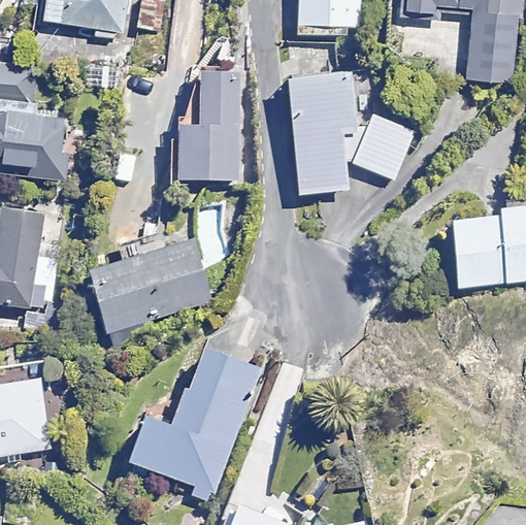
[(123,41),(128,0),(45,0),(43,23),(98,29),(97,38),(123,41)]
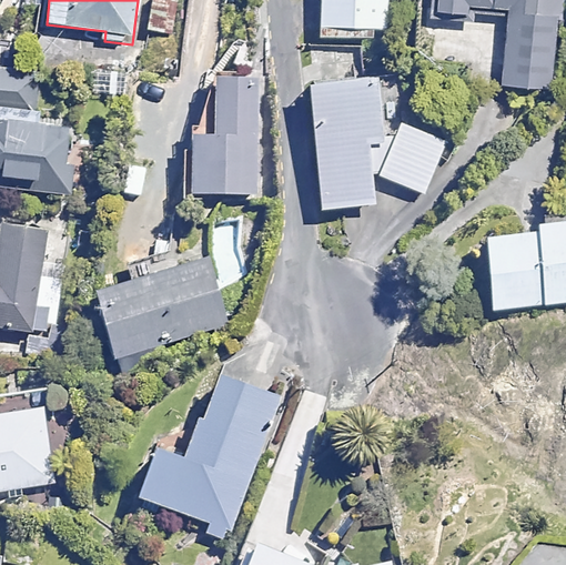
[(391,0),(321,0),(321,37),(360,38),(360,32),(391,32),(391,0)]
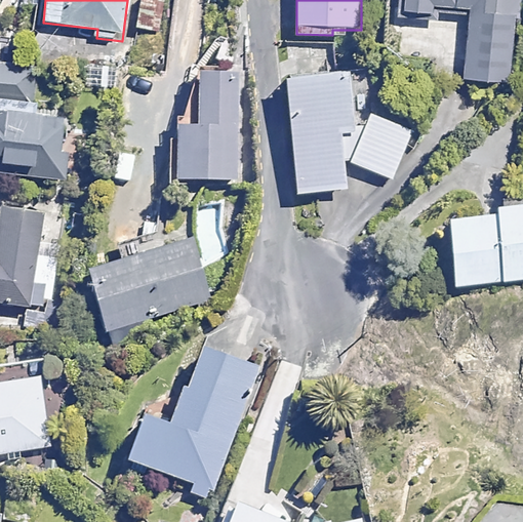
[(396,0),(396,11),(406,11),(405,26),(443,29),(445,14),(473,16),(468,82),(515,85),(521,0),(396,0)]
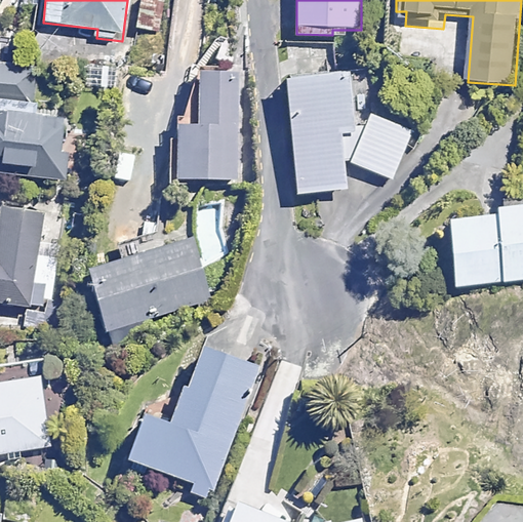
[(369,111),(365,124),(354,125),(349,65),(284,70),(294,191),(347,186),(345,158),(396,182),(412,128),(369,111)]
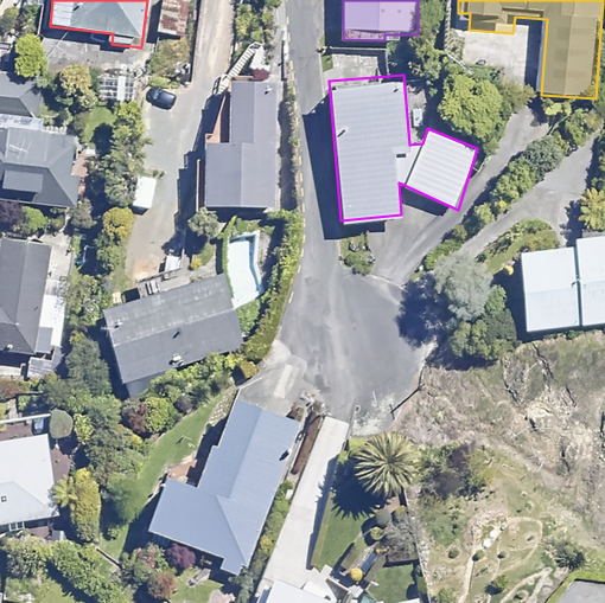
[(74,136),(39,130),(46,84),(0,77),(0,199),(75,210),(80,177),(69,175),(74,136)]
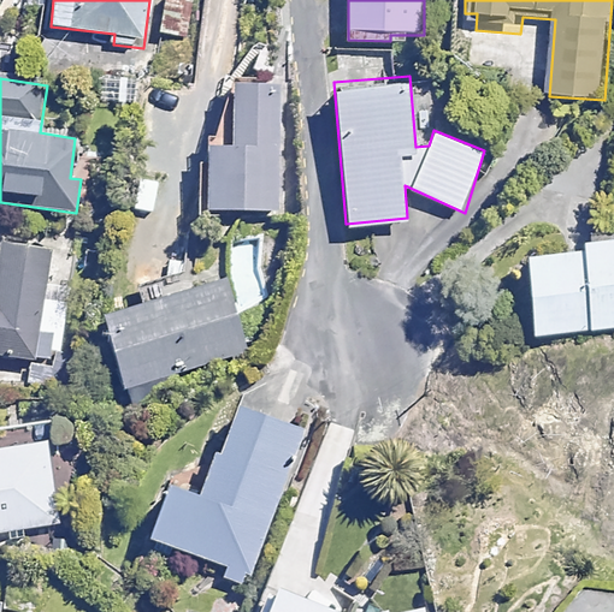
[(279,83),(230,83),(230,144),(205,144),(205,211),(279,211),(279,83)]
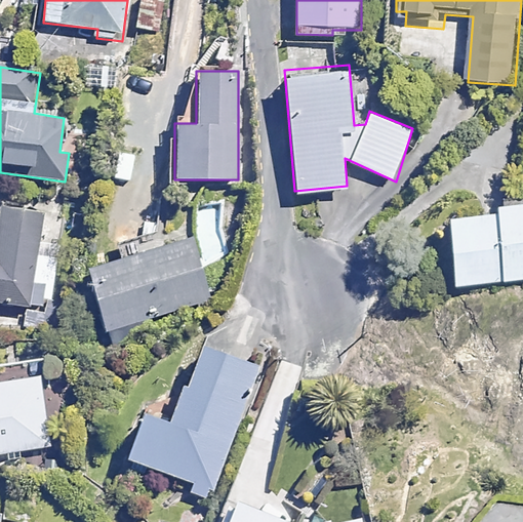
[(522,202),(495,204),(495,210),(447,212),(450,283),(522,279),(522,202)]
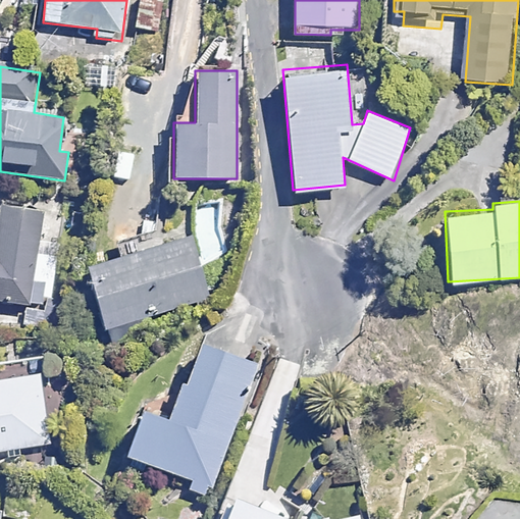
[(46,214),(0,206),(0,302),(53,311),(64,248),(41,244),(46,214)]
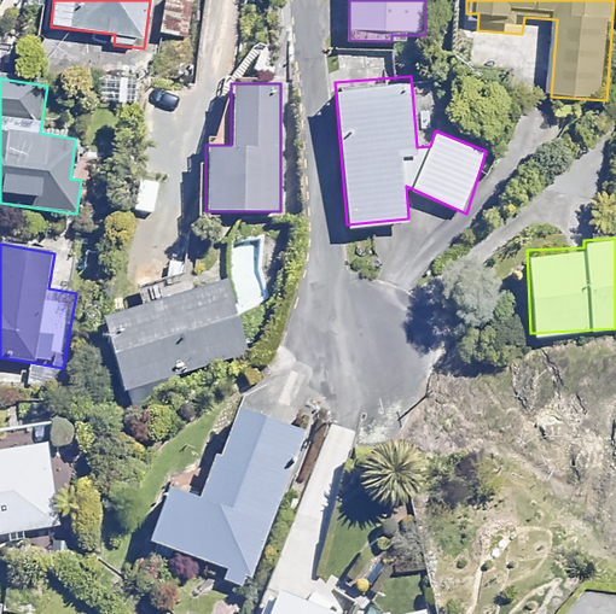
[(185,392),(181,378),(251,357),(228,279),(105,315),(128,393),(133,408),(185,392)]
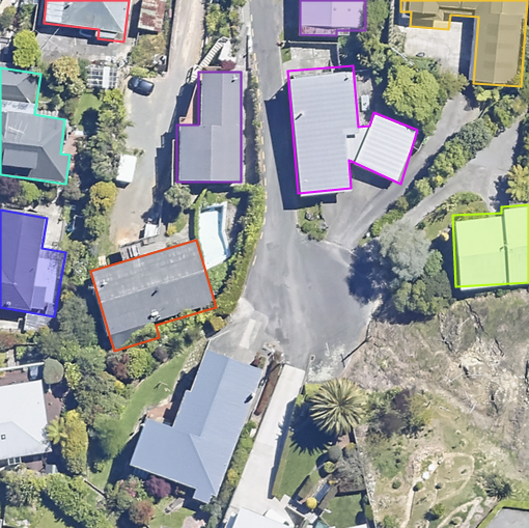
[(261,367),(199,346),(172,425),(144,415),(127,464),(218,495),(261,367)]
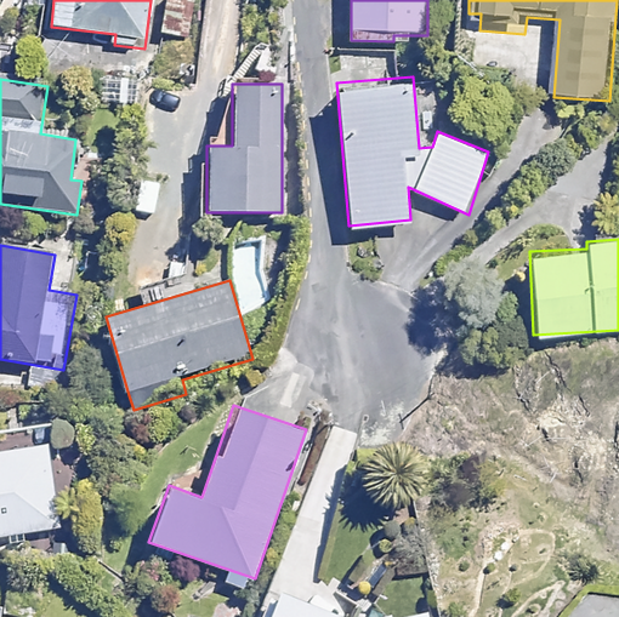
[(0,536),(10,536),(11,549),(30,547),(29,533),(60,530),(50,445),(0,450),(0,536)]
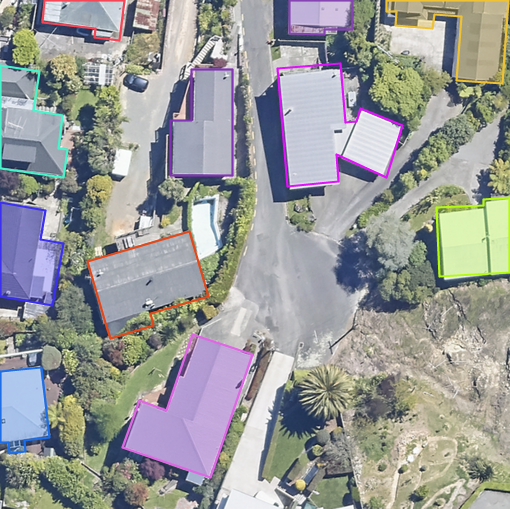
[(358,508),(358,504),(323,508),(286,508),(229,484),(217,508),(358,508)]
